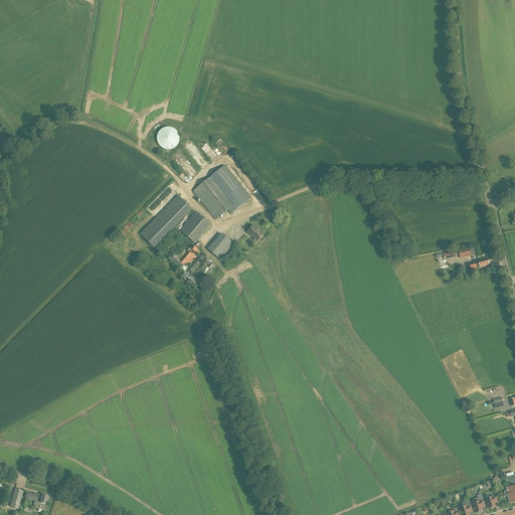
[(169,152),(169,150),(178,150),(179,141),(169,141),(169,137),(160,137),(160,148),(166,148),(166,152),(169,152)]
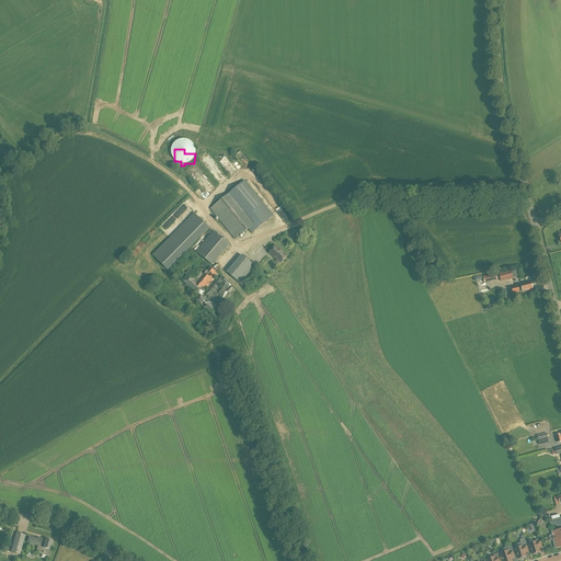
[(230,170),(235,167),(227,160),(224,163),(230,170)]
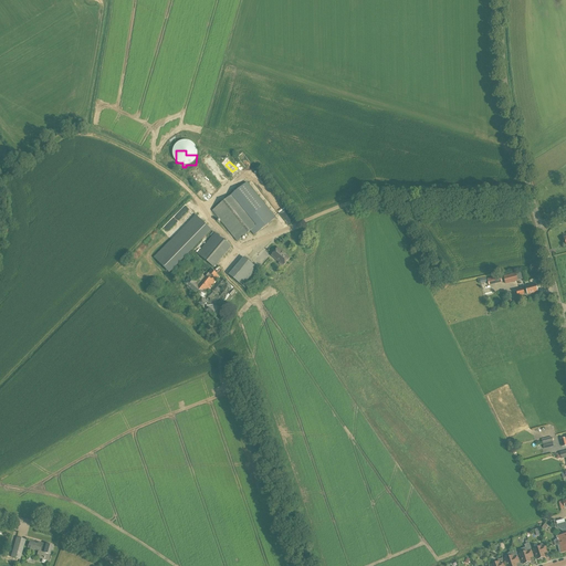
[(200,167),(192,173),(202,187),(210,180),(200,167)]
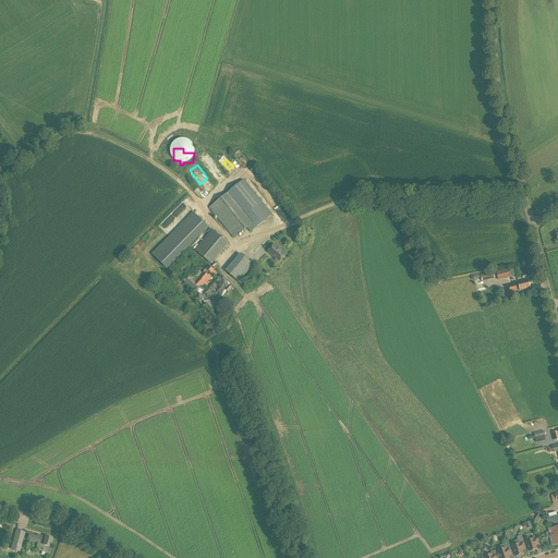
[(251,232),(261,225),(271,215),(243,180),(231,190),(209,207),(234,239),(247,228),(251,232)]
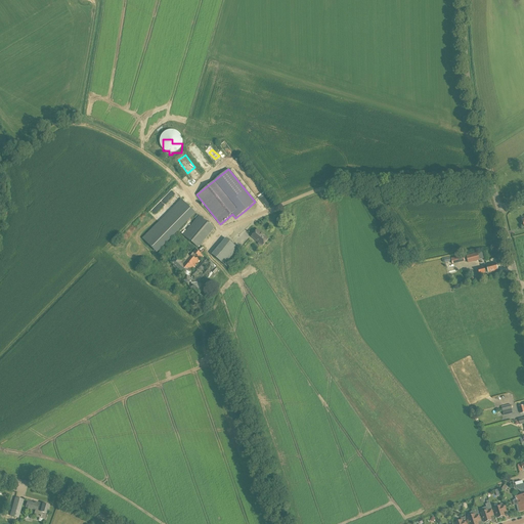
[(198,170),(190,174),(194,180),(202,175),(198,170)]
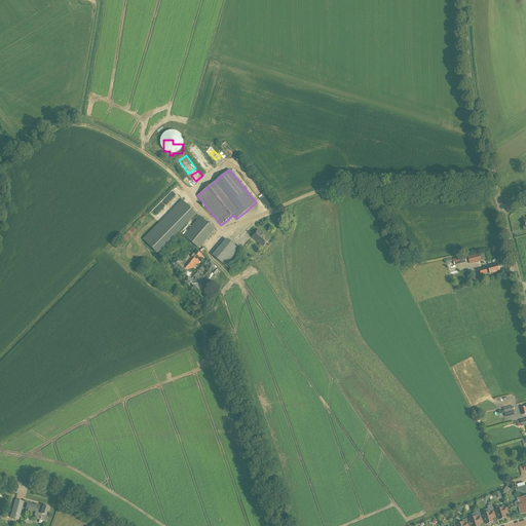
[(196,214),(182,199),(143,239),(157,254),(196,214)]
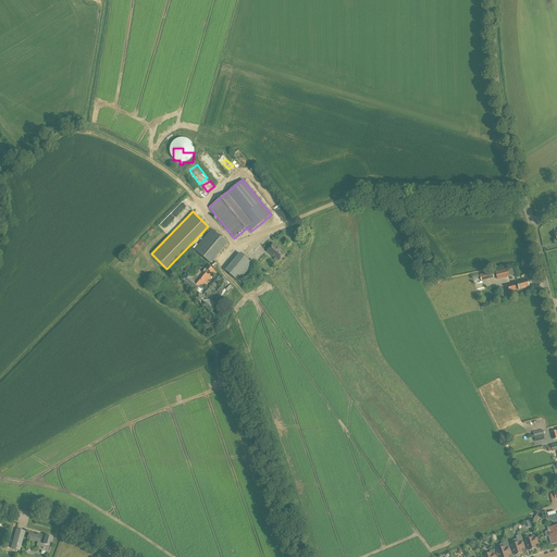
[(211,263),(227,243),(211,229),(194,249),(211,263)]
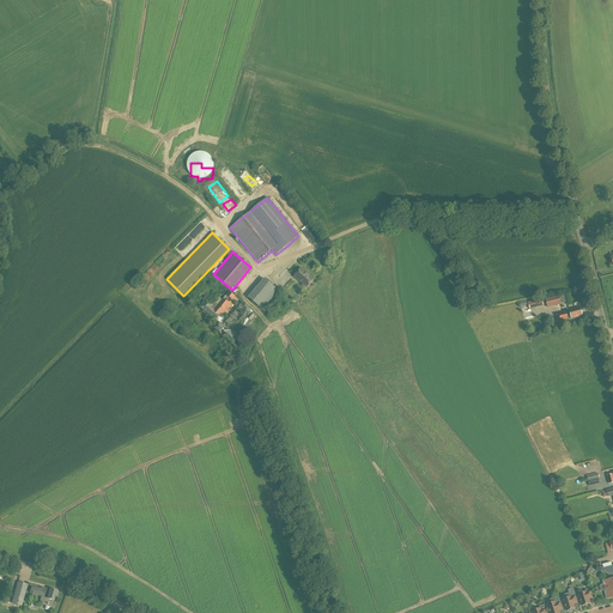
[(307,287),(314,279),(302,268),(293,277),(303,284),(302,285),(305,289),(307,287)]
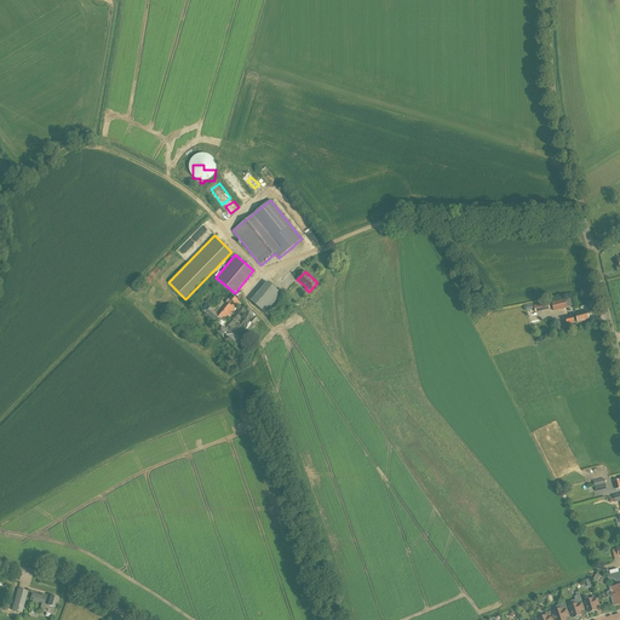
[(268,316),(285,296),(267,281),(251,300),(268,316)]
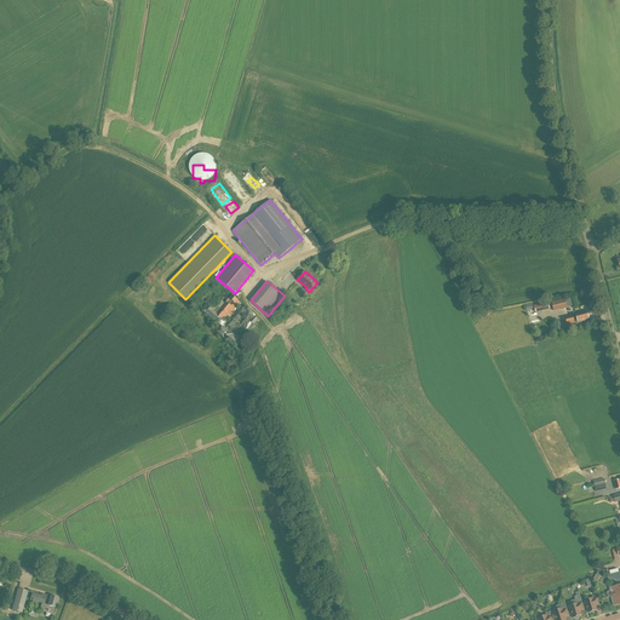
[(227,291),(219,299),(222,300),(216,308),(208,303),(201,310),(222,327),(217,332),(235,348),(244,337),(240,334),(251,321),(254,325),(258,319),(254,316),(256,315),(242,304),(229,320),(228,319),(241,303),(227,291)]
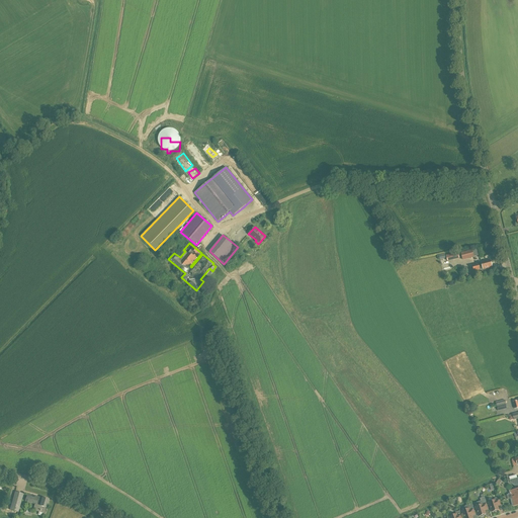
[(462,260),(463,260),(475,257),(472,250),(460,253),(462,260)]
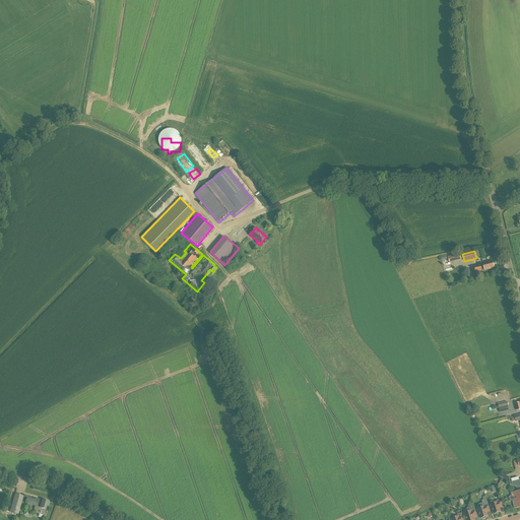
[(494,268),(493,261),(482,263),(482,264),(480,264),(479,264),(474,266),(475,272),(481,271),(484,270),(484,271),(490,270),(490,269),(494,268)]
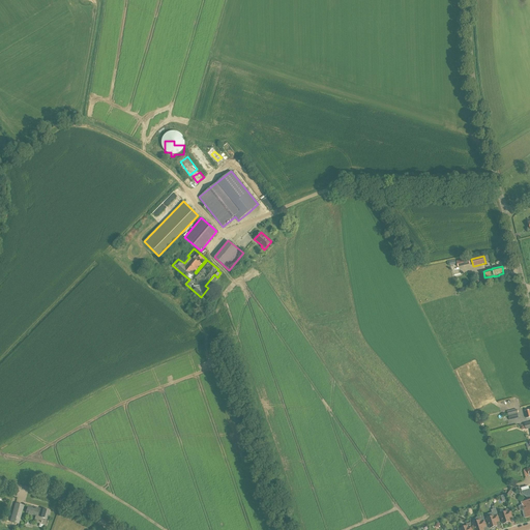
[(509,420),(519,418),(517,409),(507,411),(509,420)]
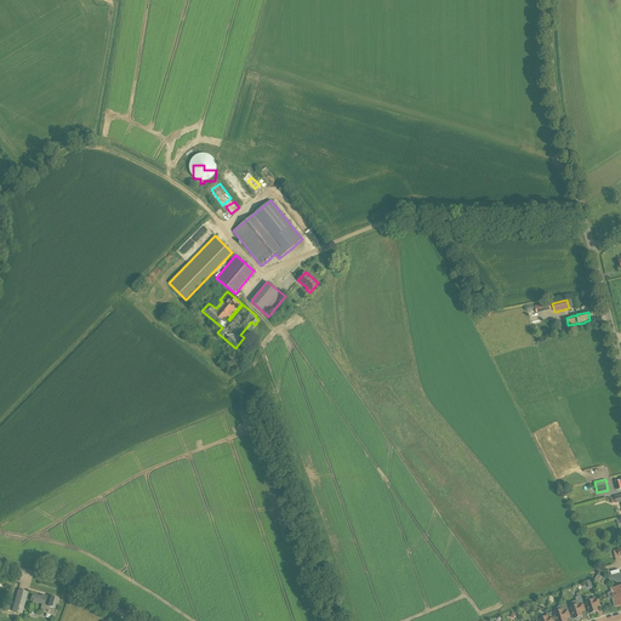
[(620,571),(620,573),(619,570),(610,571),(611,575),(610,575),(611,579),(616,582),(617,581),(619,586),(610,588),(611,593),(613,593),(613,597),(611,598),(614,607),(620,604),(620,571)]
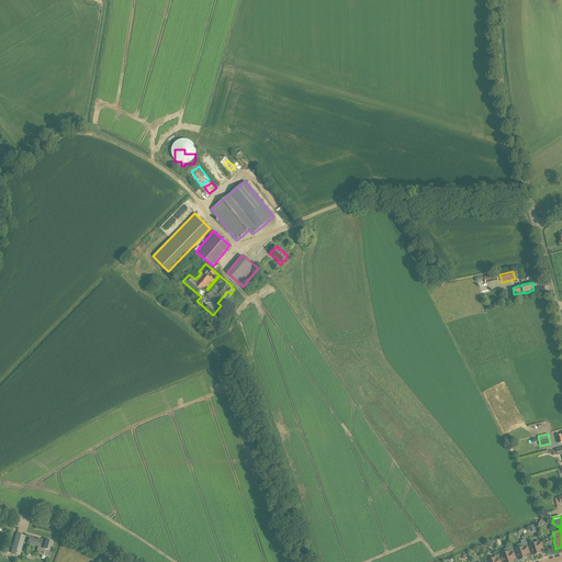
[(20,555),(25,536),(17,534),(11,553),(20,555)]
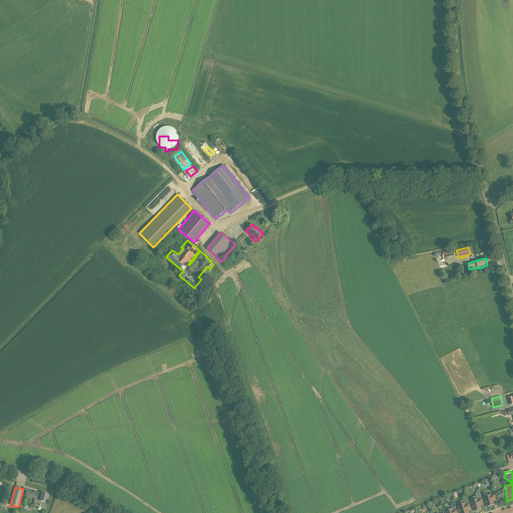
[(42,493),(41,495),(26,490),(25,497),(26,497),(25,500),(30,501),(31,499),(34,499),(33,505),(43,508),(45,503),(46,503),(48,495),(42,493)]
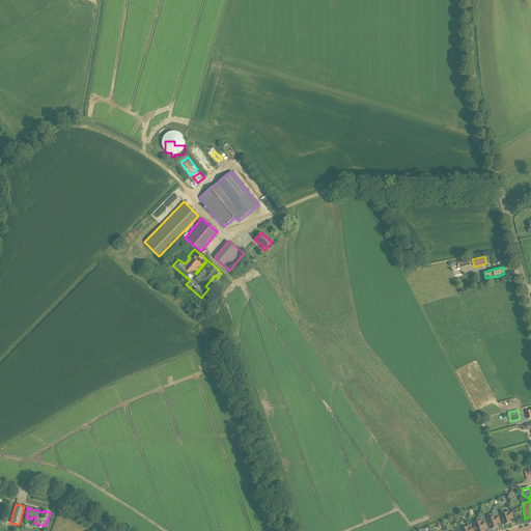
[(491,529),(492,529),(494,530),(496,529),(497,527),(498,527),(497,524),(499,523),(499,521),(500,520),(497,509),(492,511),(494,518),(487,520),(491,529)]
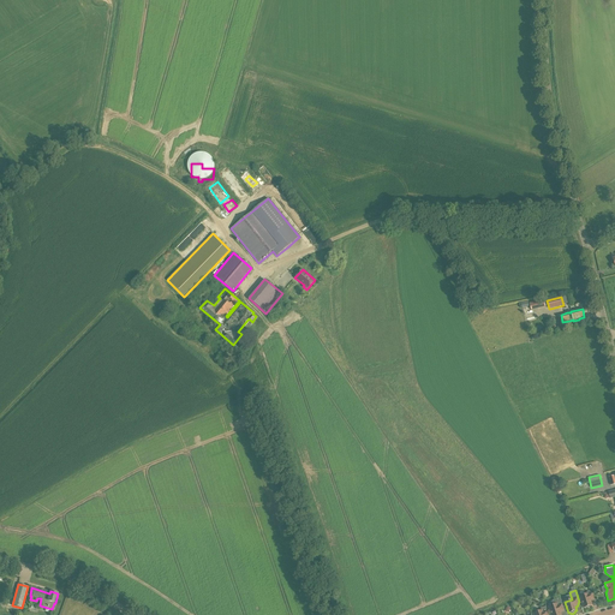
[(586,608),(590,607),(591,605),(592,605),(591,602),(593,601),(592,598),(595,597),(592,590),(587,591),(587,593),(580,596),(584,608),(585,608),(586,608)]
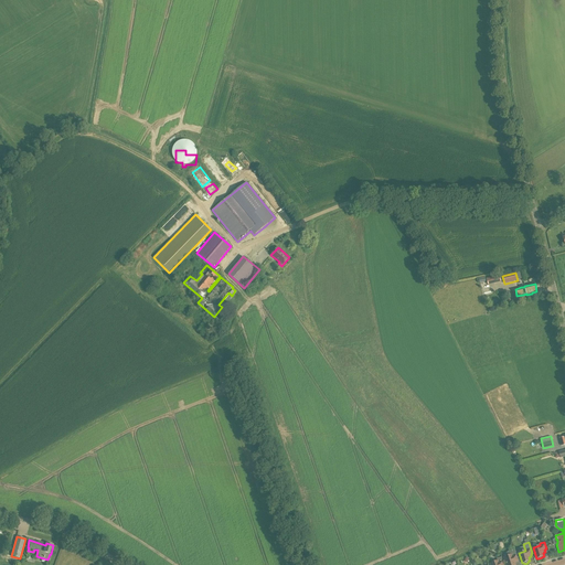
[(514,564),(514,563),(519,562),(515,551),(514,548),(510,551),(503,555),(504,557),(507,564),(514,564)]
